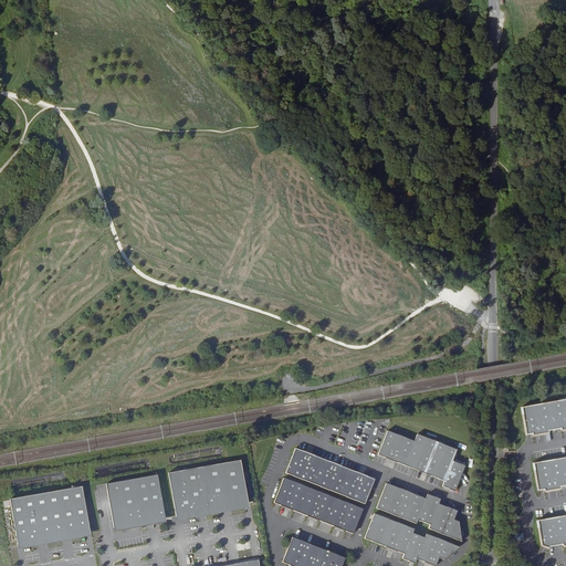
[(565,399),(522,407),(527,435),(533,433),(533,436),(549,432),(549,431),(562,429),(563,430),(565,429),(565,399)]
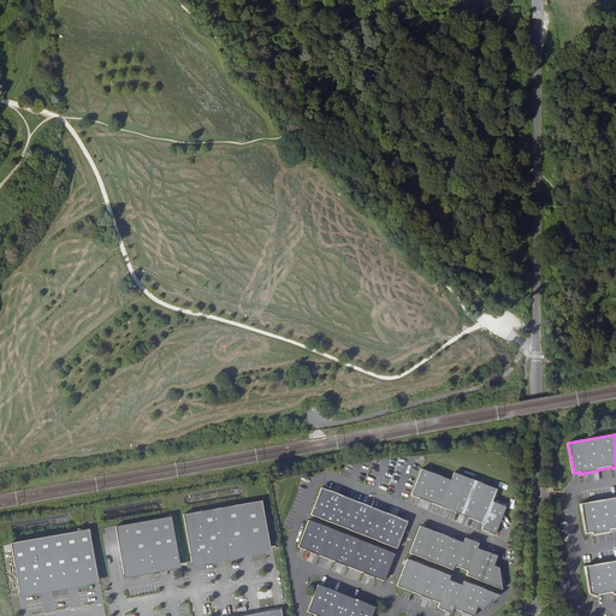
[(422,499),(460,514),(460,513),(468,516),(468,517),(484,523),(484,525),(481,531),(490,534),(491,532),(495,534),(505,507),(492,502),(496,490),(454,473),(450,480),(421,469),(412,495),(413,496),(414,495),(422,498),(422,499)]
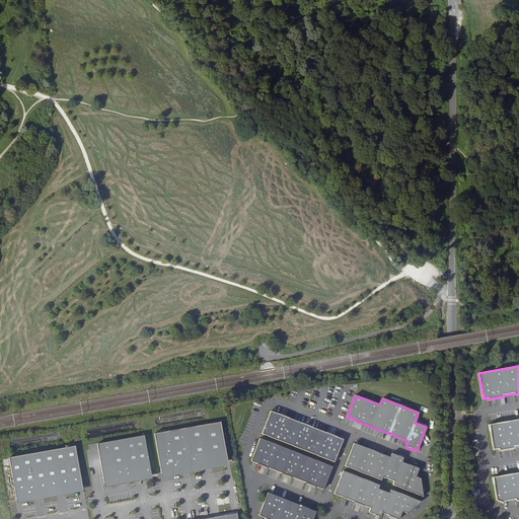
[(326,458),(335,461),(344,439),(271,411),(263,433),(271,436),(271,435),(279,438),(278,439),(294,446),(295,444),(302,447),(302,449),(318,455),(319,454),(326,457),(326,458)]
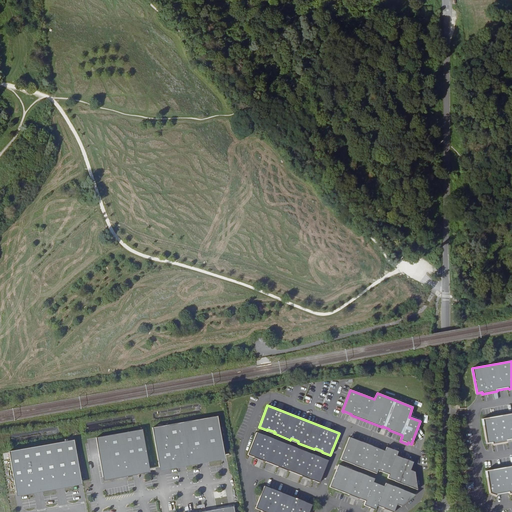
[(511,413),(483,419),(487,444),(493,443),(493,444),(508,442),(508,440),(511,439),(511,413)]
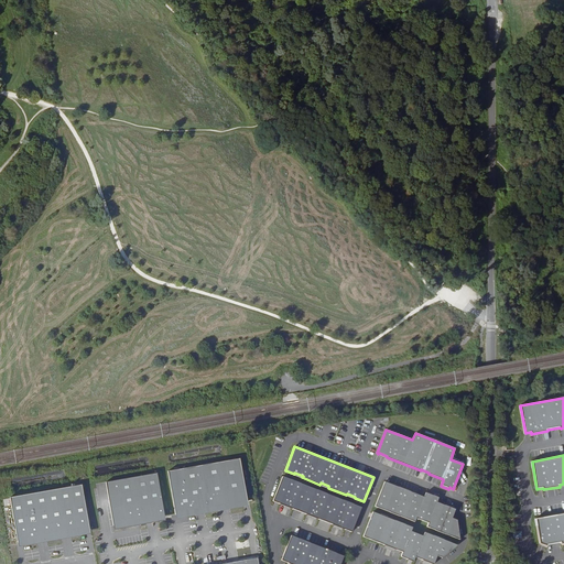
[(248,502),(239,458),(167,472),(175,514),(248,502)]
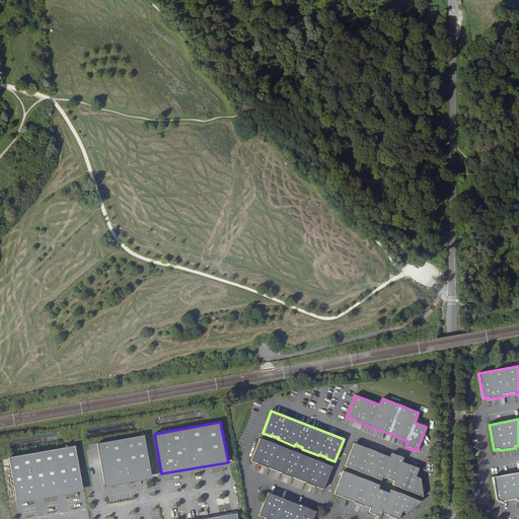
[(104,484),(151,475),(144,436),(97,444),(104,484)]
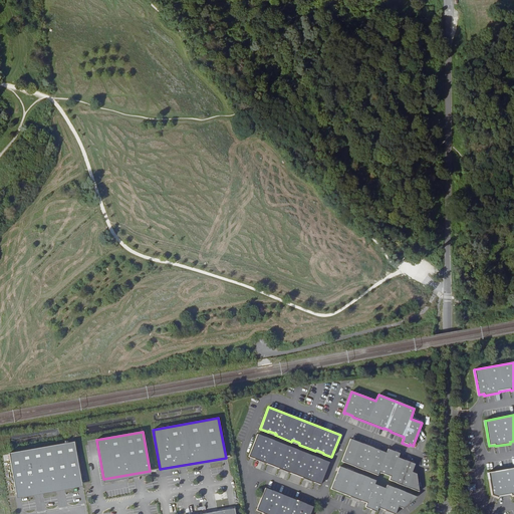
[(312,482),(320,485),(329,462),(257,435),(249,457),(257,460),(257,459),(265,462),(264,463),(280,469),(281,468),(288,471),(288,472),(304,479),(305,477),(312,480),(312,482)]
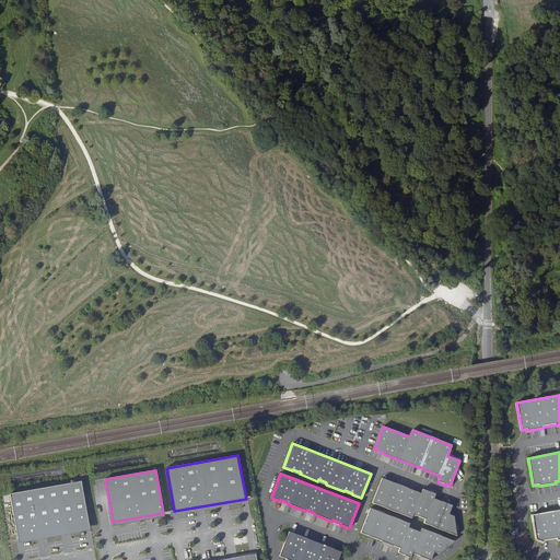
[(422,490),(421,494),(404,487),(403,489),(395,486),(396,483),(382,478),(372,502),(411,518),(412,514),(426,520),(423,523),(456,537),(453,517),(447,515),(451,509),(442,505),(442,503),(433,500),(434,497),(430,494),(431,493),(422,490)]
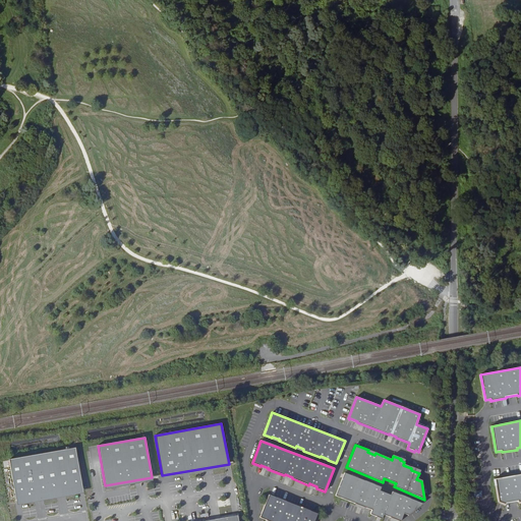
[(8,460),(16,502),(82,489),(75,448),(8,460)]
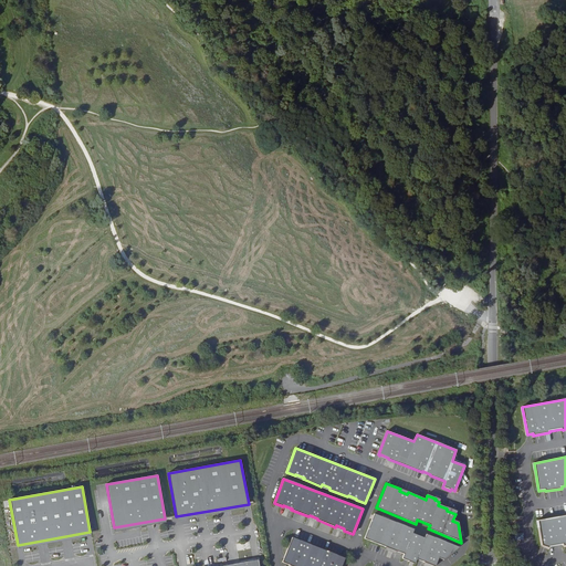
[(386,546),(404,554),(401,558),(409,562),(410,559),(415,562),(416,558),(425,563),(426,561),(435,565),(438,557),(442,559),(459,548),(426,535),(425,538),(411,534),(413,530),(374,513),(364,537),(378,543),(378,542),(387,545),(386,546)]
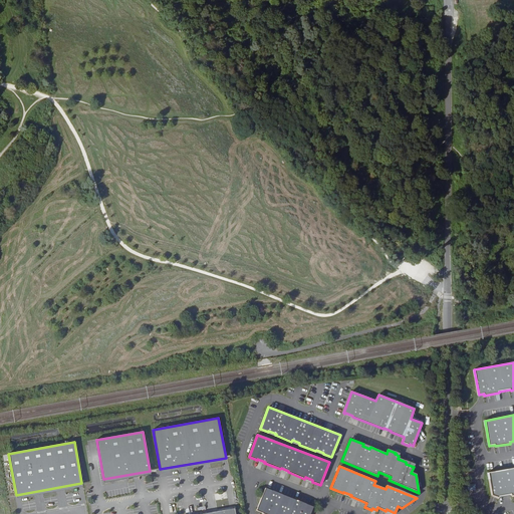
[(493,496),(500,498),(500,497),(512,494),(512,496),(513,495),(513,468),(489,473),(493,496)]
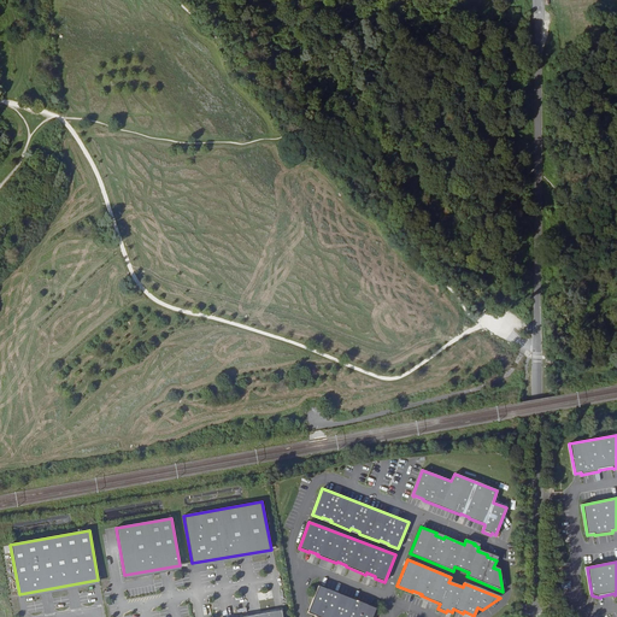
[(372,616),(376,609),(318,586),(307,612),(316,616),(317,615),(323,616),(322,616),(372,616)]
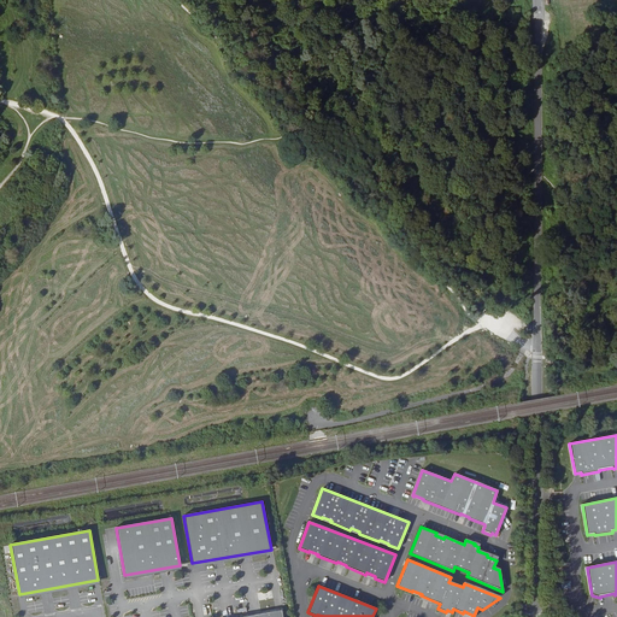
All buildings are outlined.
